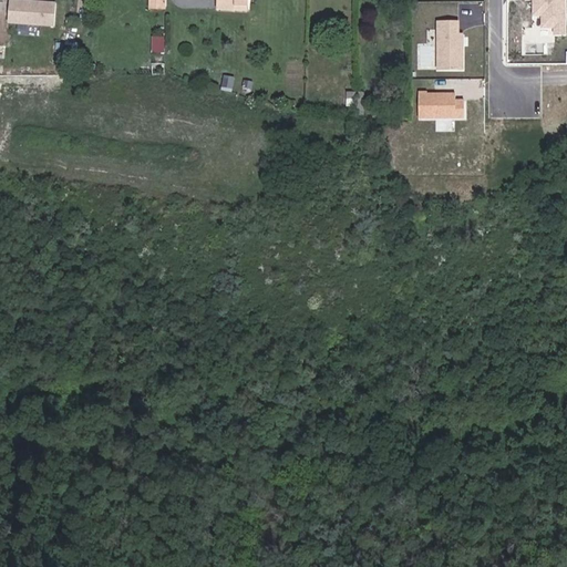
[(54,2),(10,0),(8,0),(8,24),(53,26),(54,2)]
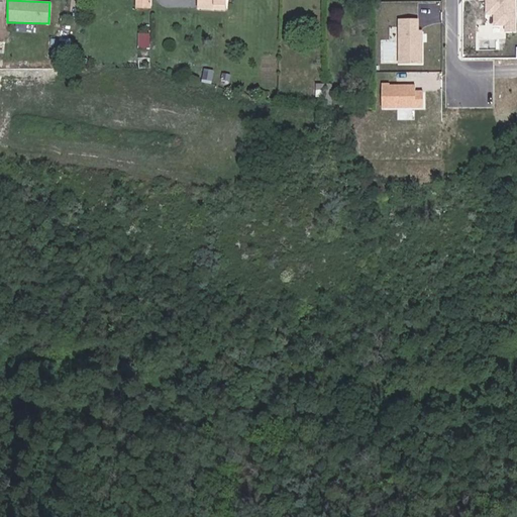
[(133,0),(133,10),(147,10),(147,0),(133,0)]
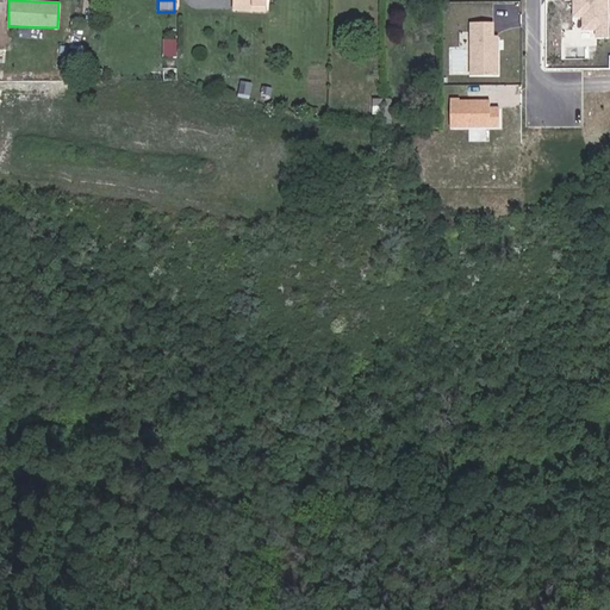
[(609,0),(564,0),(565,1),(574,2),(574,14),(583,18),(583,30),(597,31),(597,39),(609,38),(609,0)]
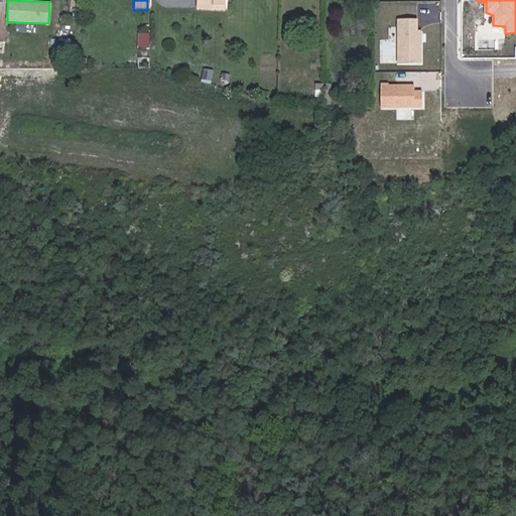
[(399,62),(421,62),(421,31),(417,30),(417,20),(398,20),(399,62)]
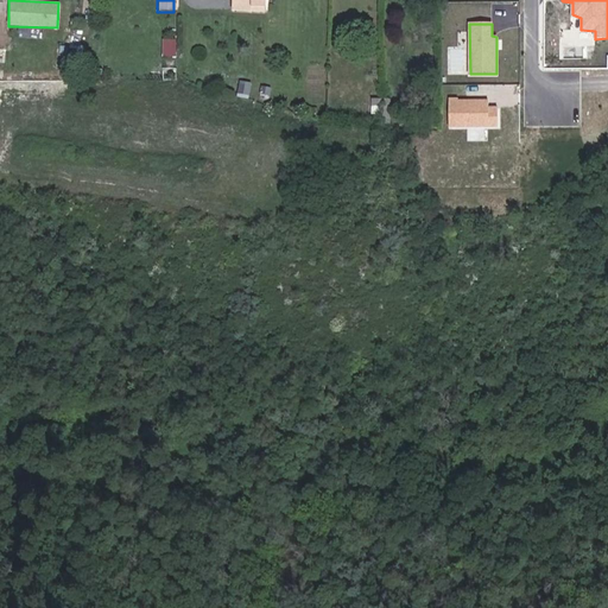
[(498,99),(449,99),(449,126),(498,126),(498,99)]
